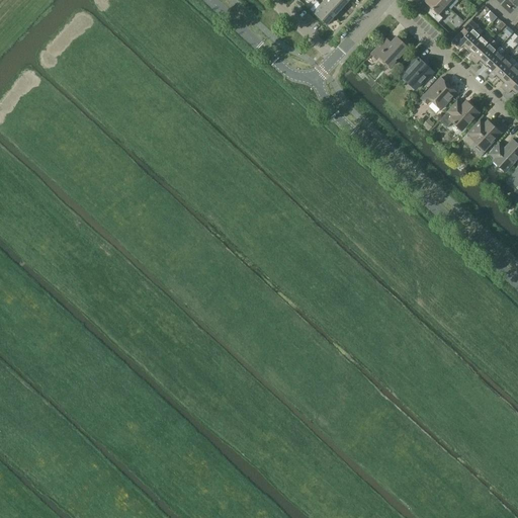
[(332,0),(325,0),(321,4),(334,16),(341,8),(332,0)]
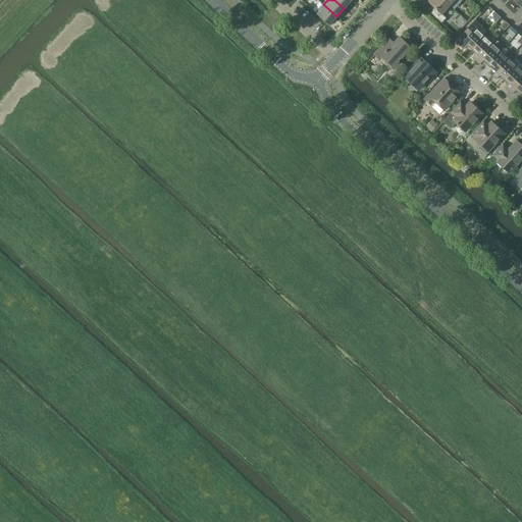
[(351,0),(334,0),(344,8),(352,0),(351,0)]
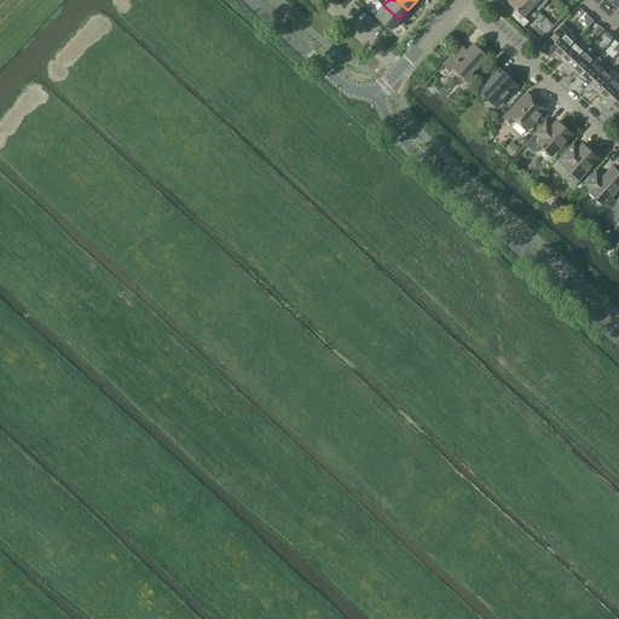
[(505,0),(505,1),(516,11),(510,16),(520,24),(524,28),(530,22),(524,17),(533,6),(526,0),(505,0)]
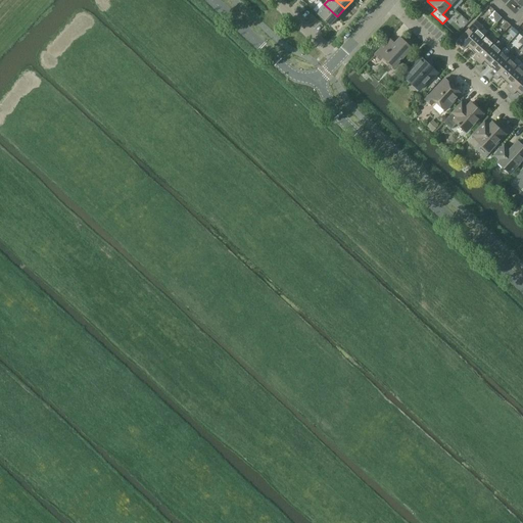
[(324,4),(316,13),(330,26),(337,16),(324,4)]
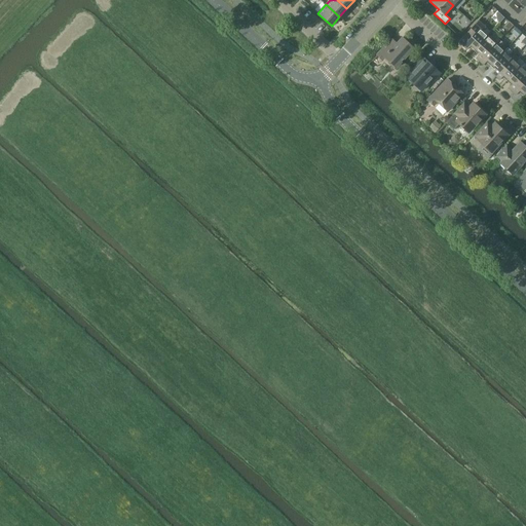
[(470,39),(463,46),(467,50),(472,45),(476,49),(488,37),(483,33),(487,29),(479,21),(465,35),(470,39)]
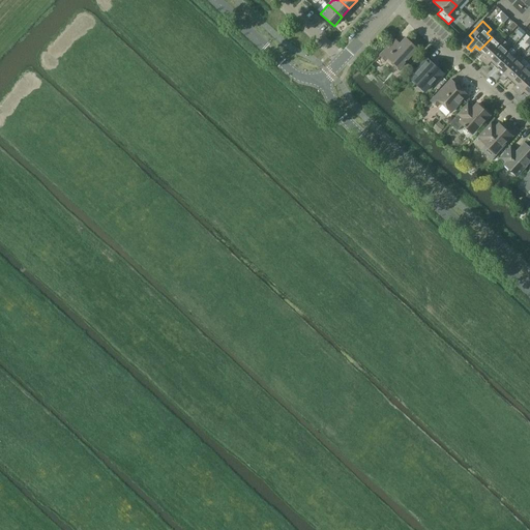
[(513,22),(508,27),(512,30),(518,26),(513,22)]
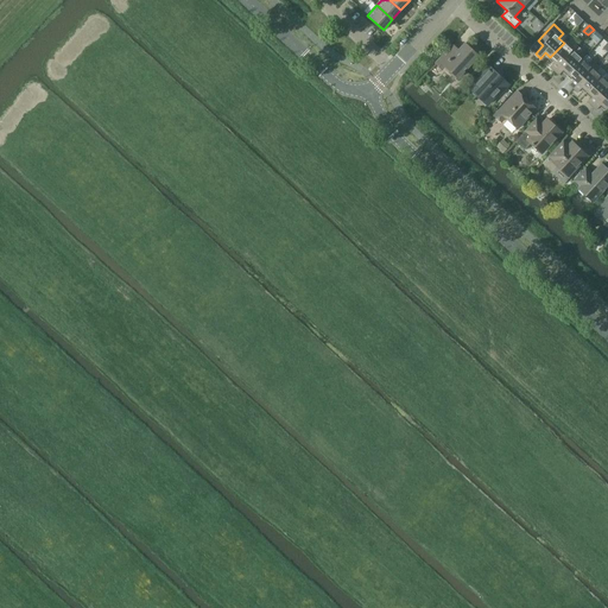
[(596,32),(593,37),(599,42),(602,38),(596,32)]
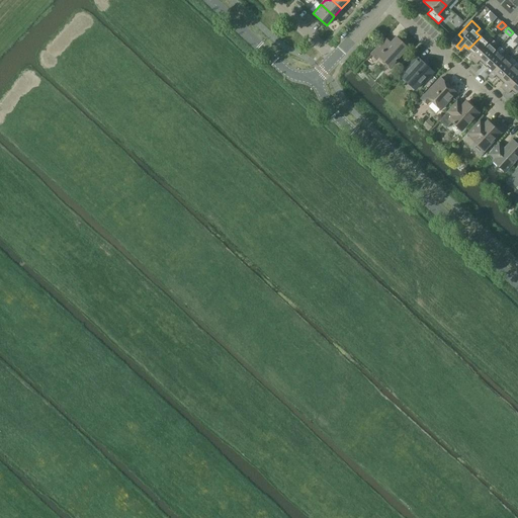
[(385,37),(370,54),(376,59),(378,57),(390,67),(408,48),(397,36),(391,42),(385,37)]
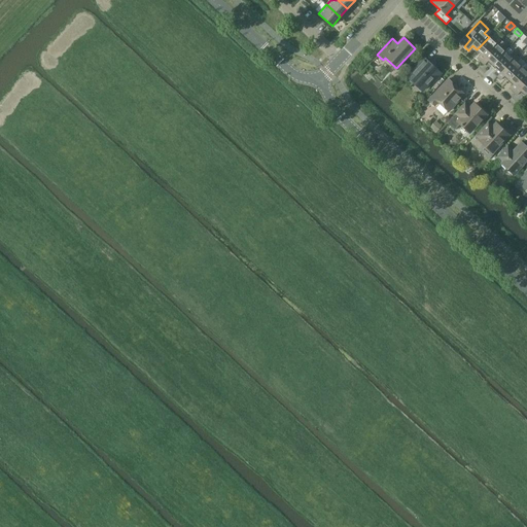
[(489,37),(477,49),(481,54),(477,58),(481,62),(500,40),(497,37),(493,41),(489,37)]
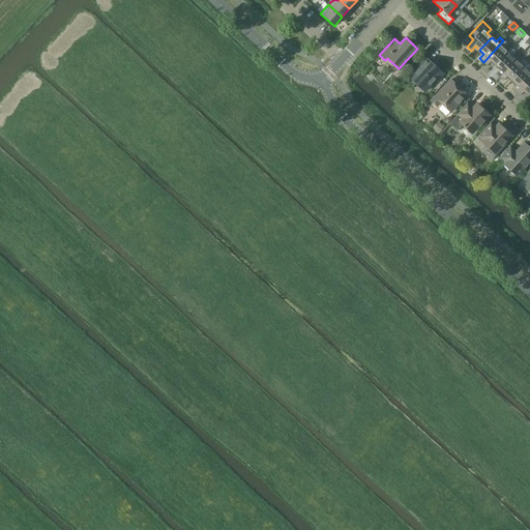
[(503,40),(483,62),(488,65),(492,61),(496,65),(507,52),(503,48),(507,43),(503,40)]
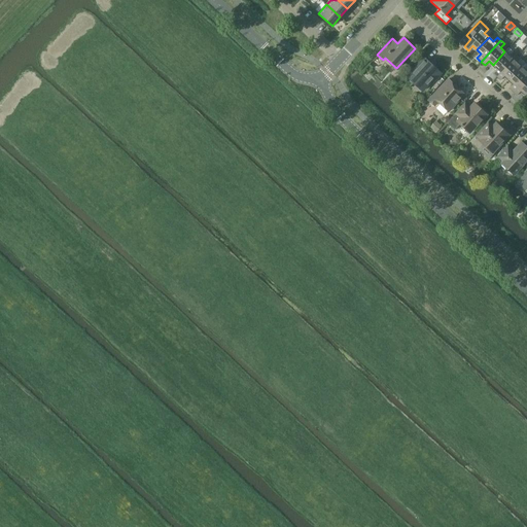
[(504,51),(493,65),(497,69),(493,73),(497,76),(517,56),(513,51),(508,47),(504,51)]
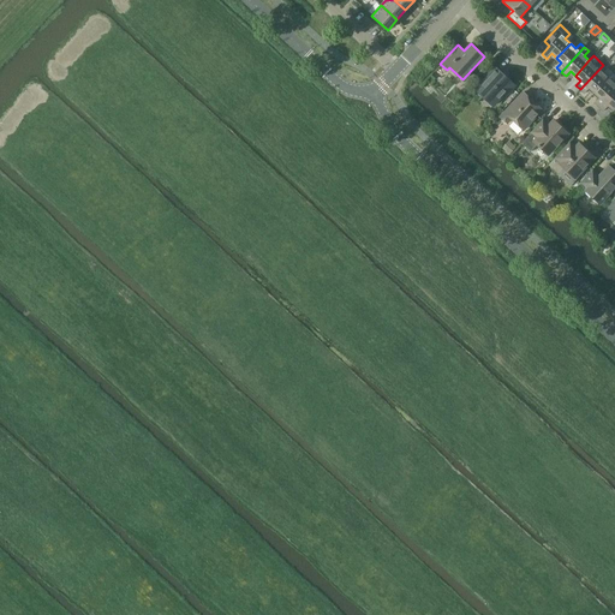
[(603,65),(580,89),(584,94),(589,89),(595,93),(608,78),(613,73),(607,69),(603,65)]
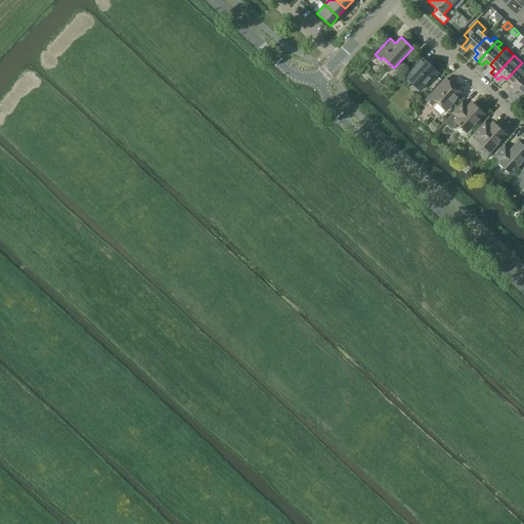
[(422,56),(403,76),(419,90),(429,80),(431,82),(439,73),(422,56)]
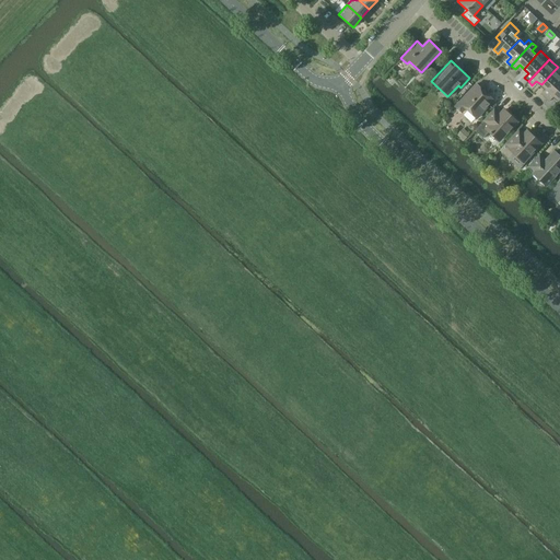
[(553,71),(541,84),(546,89),(541,94),(546,97),(559,81),(559,73),(559,76),(553,71)]
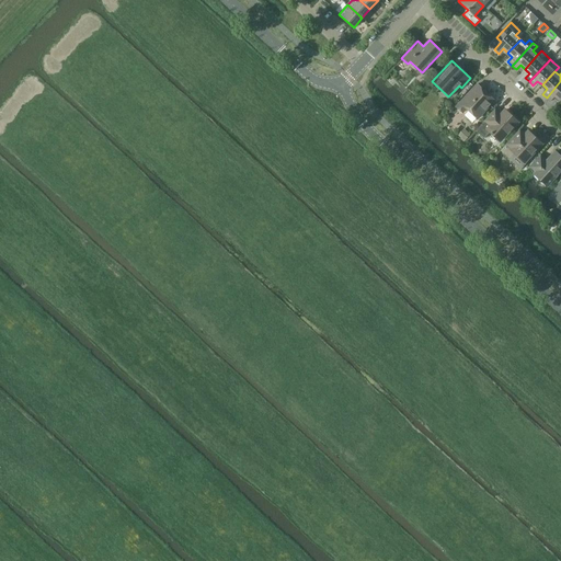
[(560,81),(547,98),(550,102),(554,96),(560,101),(560,100),(560,99),(560,81)]
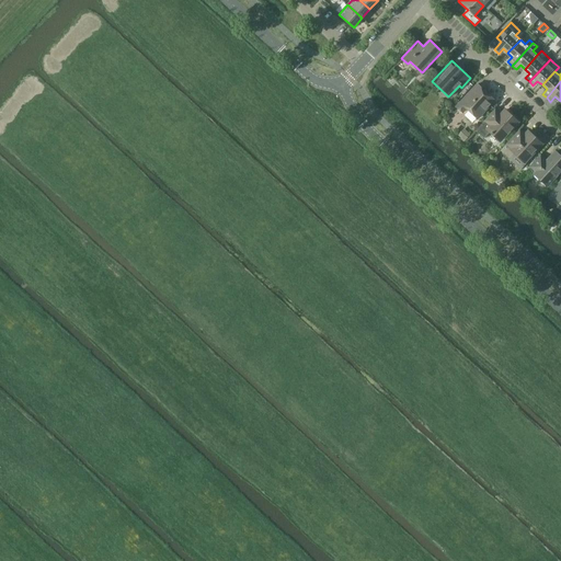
[(471,90),(456,106),(462,113),(466,109),(471,114),(477,119),(494,101),(477,84),(471,90)]
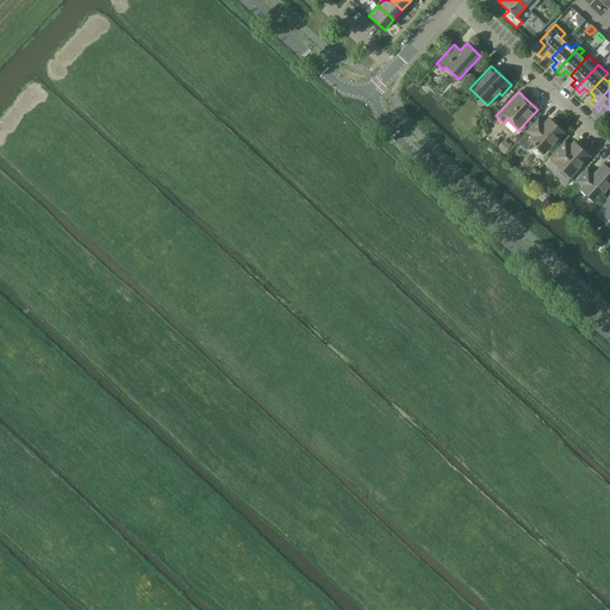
[(539,119),(517,142),(527,150),(533,144),(543,154),(564,132),(549,119),(545,125),(539,119)]
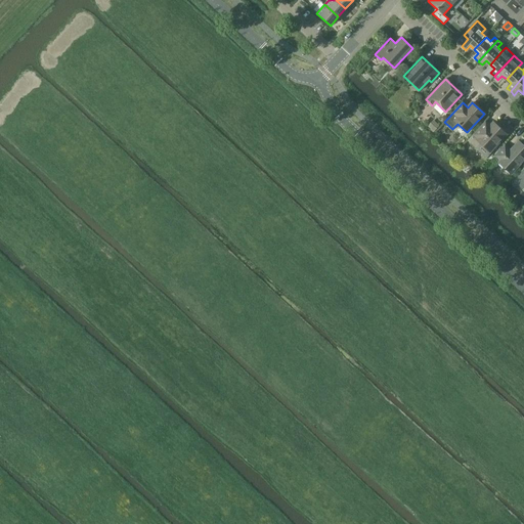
[(473,135),(467,141),(476,148),(481,143),(489,151),(506,134),(493,123),(490,126),(485,121),(473,135)]
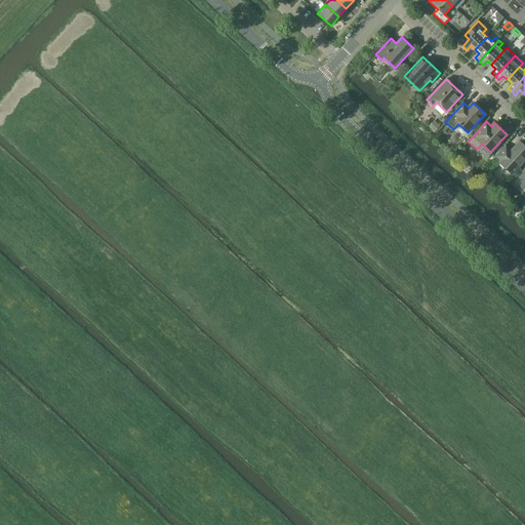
[(437,123),(432,129),(435,132),(440,126),(437,123)]
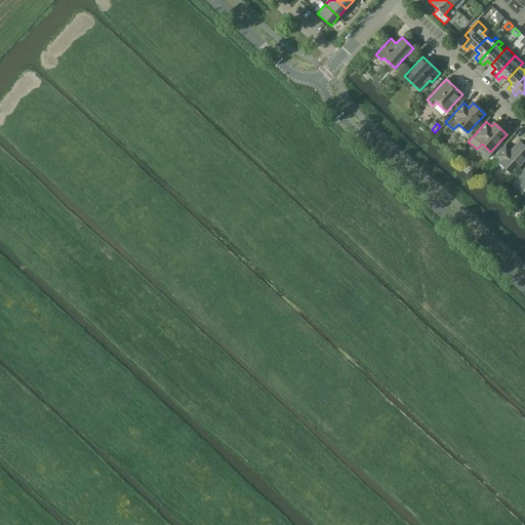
[(506,145),(495,156),(500,162),(500,163),(513,174),(524,160),(524,147),(519,143),(512,150),(506,145)]
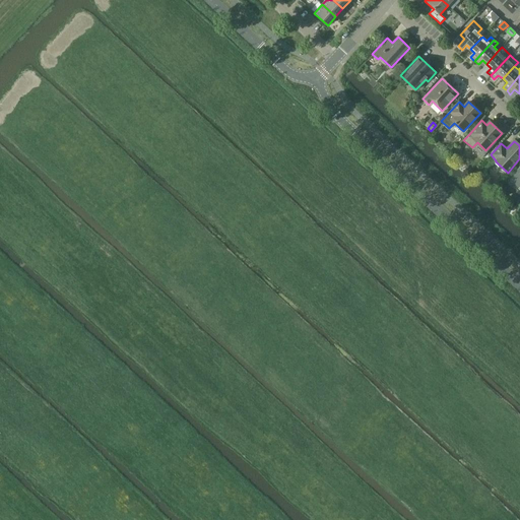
[(519,169),(508,183),(512,187),(516,183),(519,186),(519,169)]
